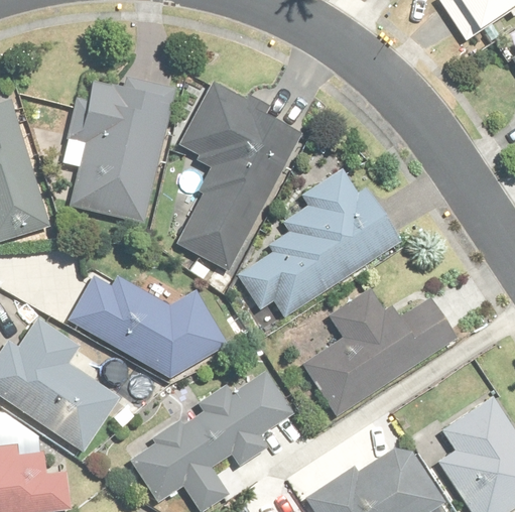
[(437,0),(464,38),(510,5),(514,11),(514,0),(437,0)]
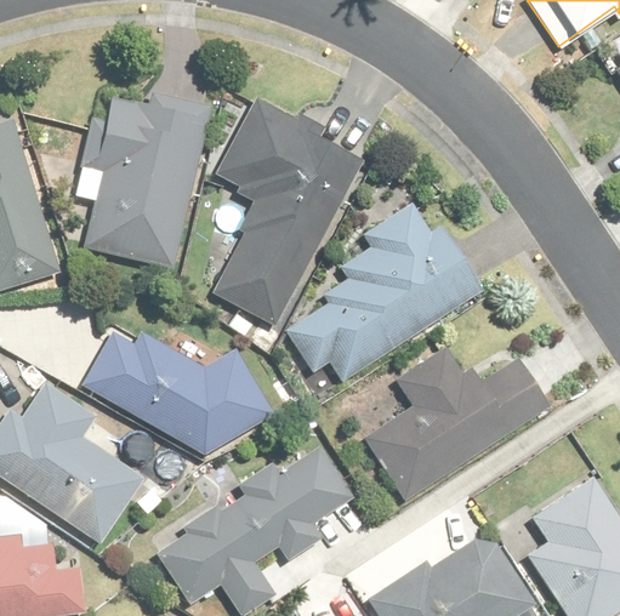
[(206,108),(144,93),(142,104),(107,96),(102,118),(91,115),(79,166),(87,169),(81,195),(97,199),(86,245),(169,264),(206,108)]
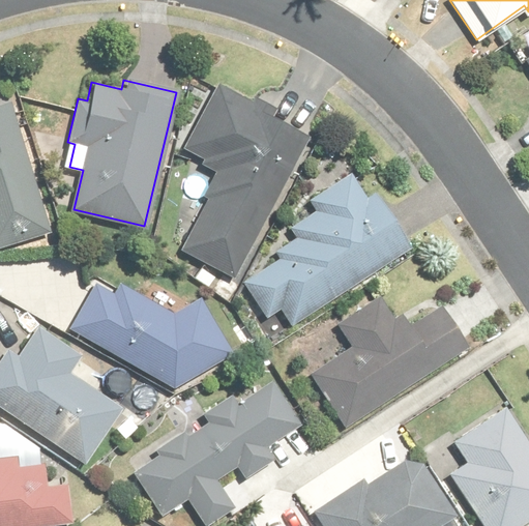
[(270,111),(216,86),(183,156),(218,173),(182,252),(238,278),(304,136),(267,118),(270,111)]
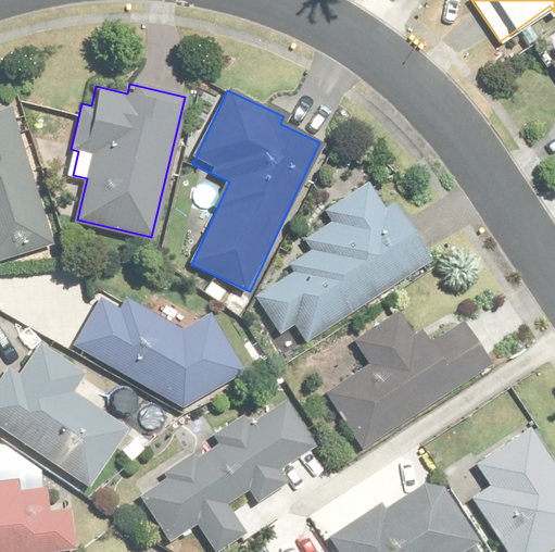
[(0,259),(50,243),(9,110),(0,112),(0,259)]
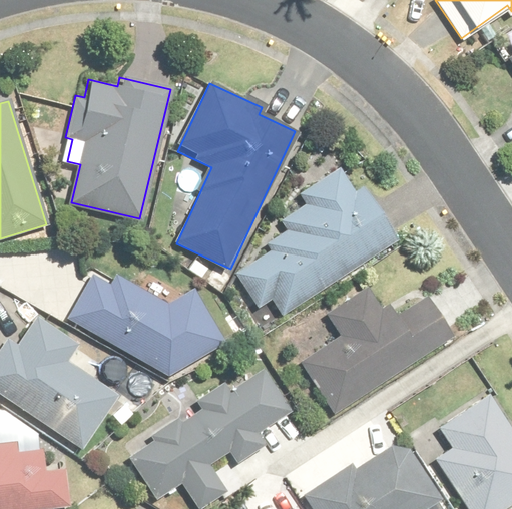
[(353,193),(339,170),(301,194),(307,203),(282,219),(288,229),(259,248),(263,256),(235,273),(258,307),(271,298),(280,313),(394,239),(362,187),(353,193)]
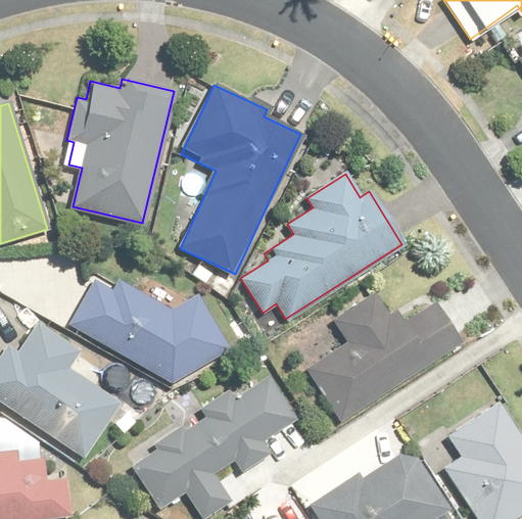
[(171,311),(119,281),(113,290),(98,282),(73,328),(168,381),(221,358),(194,299),(171,311)]
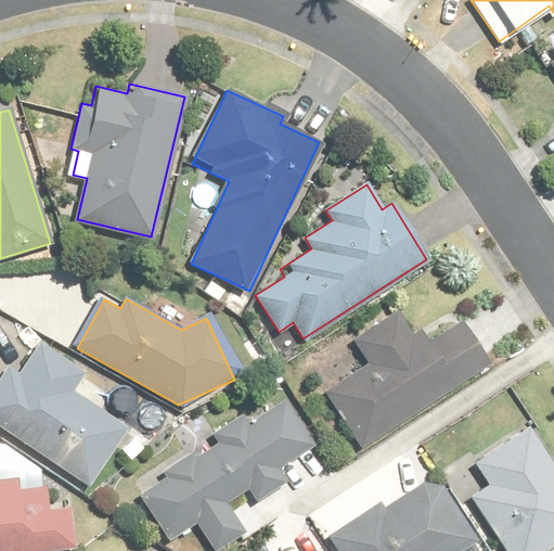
[(401,338),(387,317),(352,338),(369,363),(325,392),(360,446),(488,363),(461,323),(430,343),(420,327),(401,338)]
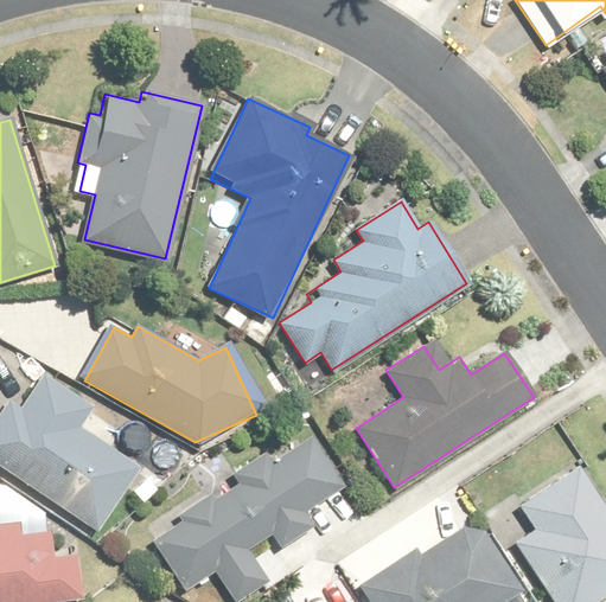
[(25,401),(14,394),(0,415),(0,467),(95,532),(139,469),(80,428),(90,414),(39,379),(25,401)]
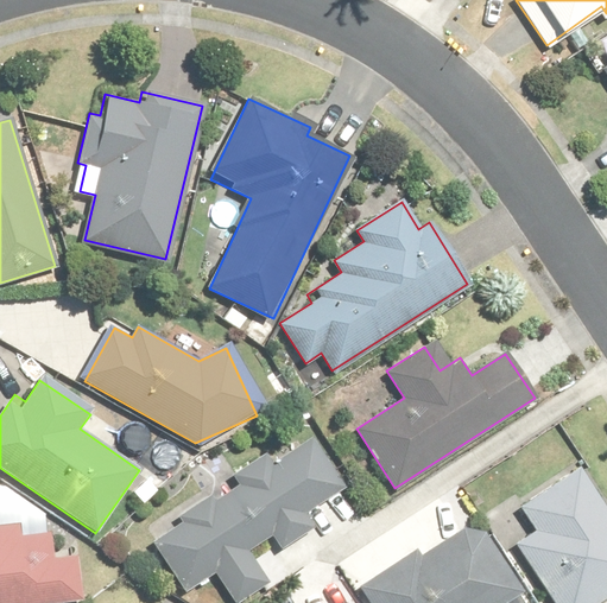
[(234,471),(244,484),(222,499),(215,487),(179,509),(188,521),(155,543),(185,590),(212,572),(231,602),(239,602),(271,583),(248,548),(269,535),(278,551),(314,528),(304,513),(347,484),(316,437),(273,465),(264,452),(234,471)]
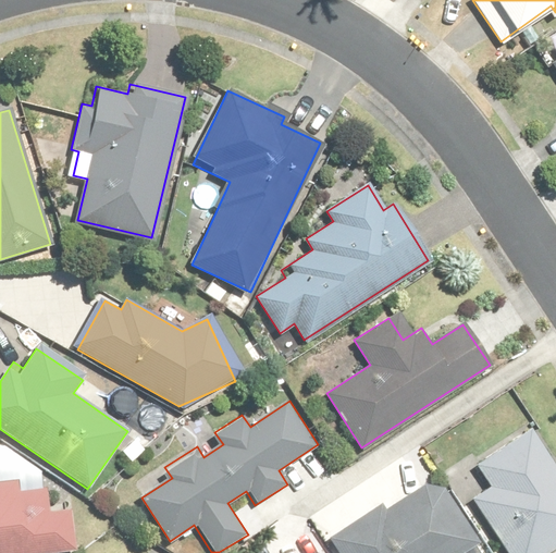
[(555,472),(529,431),(478,465),(491,486),(473,498),(508,552),(542,552),(555,544),(555,472)]
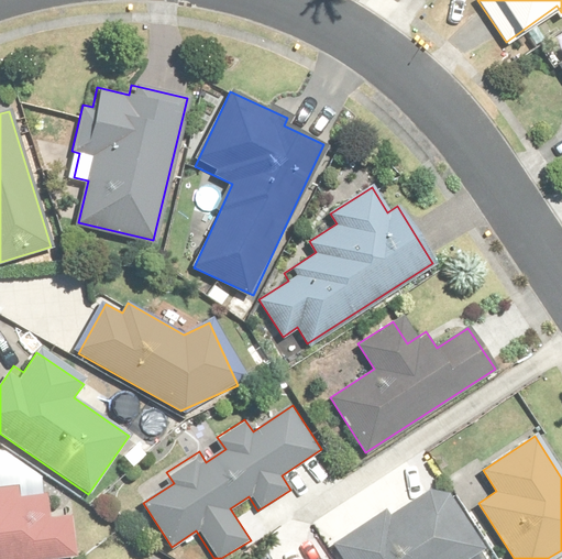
[(0,558),(76,558),(73,514),(47,516),(45,491),(19,493),(18,484),(0,484),(0,558)]
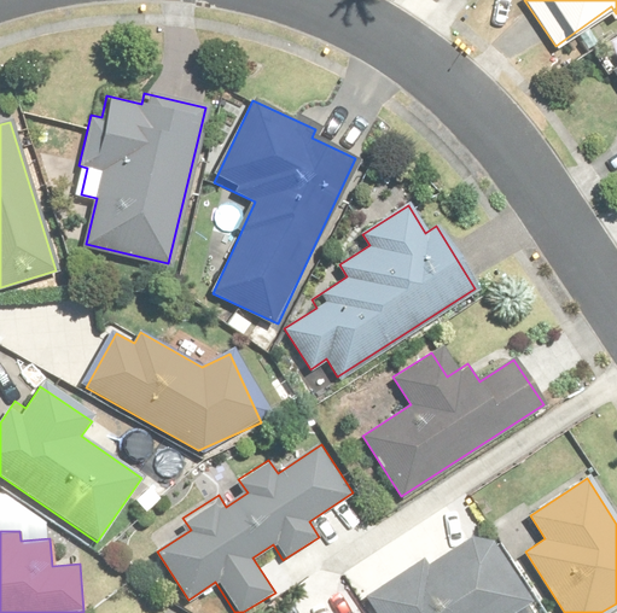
[(533,612),(482,532),(429,565),(424,559),(367,595),(378,612),(533,612)]
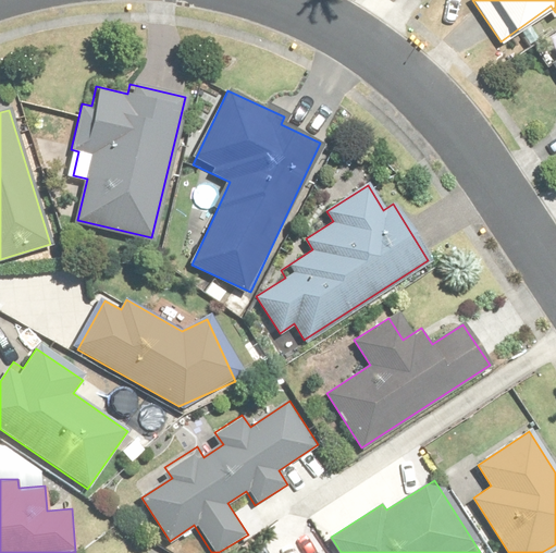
All buildings are outlined.
